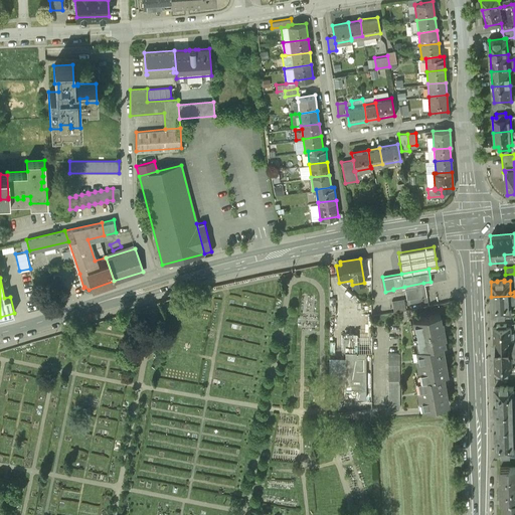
[(423,283),(404,287),(406,299),(408,298),(409,303),(426,300),(423,283)]
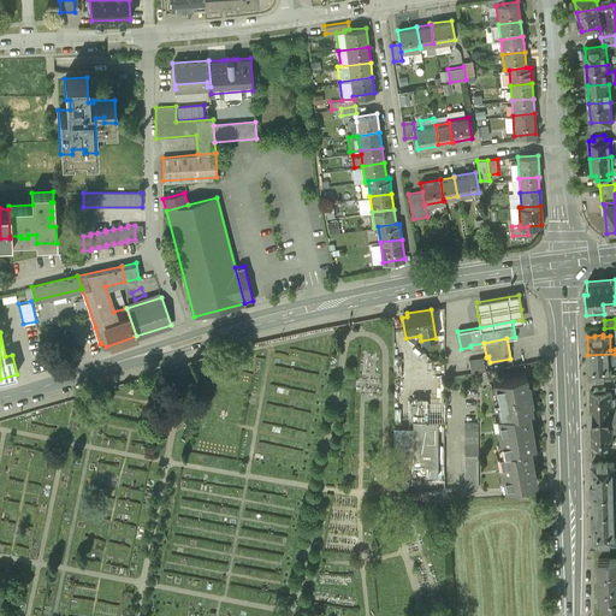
[(615,354),(587,355),(588,375),(596,375),(596,377),(604,375),(611,374),(611,360),(615,360),(615,354)]
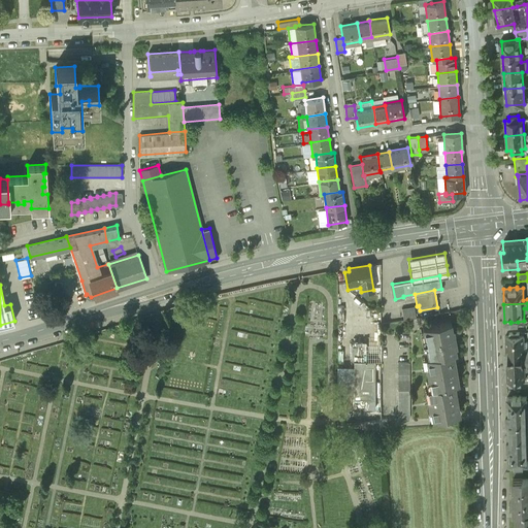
[(414,306),(402,308),(404,319),(416,317),(414,306)]
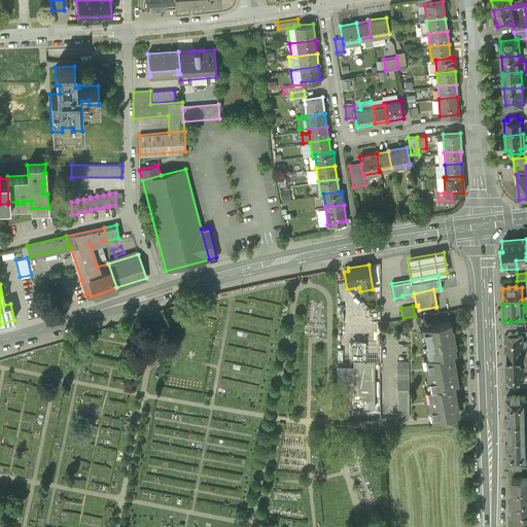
[(450,321),(421,325),(423,337),(424,336),(425,341),(452,336),(452,334),(453,334),(452,327),(451,327),(450,321)]
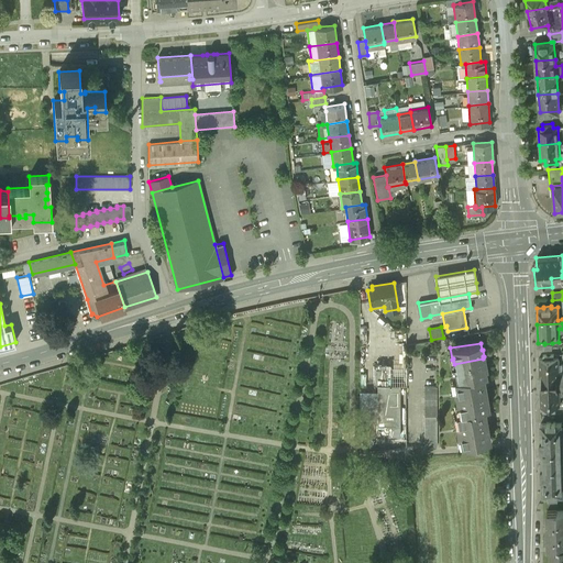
[(554,354),(543,355),(543,359),(538,359),(539,373),(541,373),(559,372),(559,357),(554,357),(554,354)]
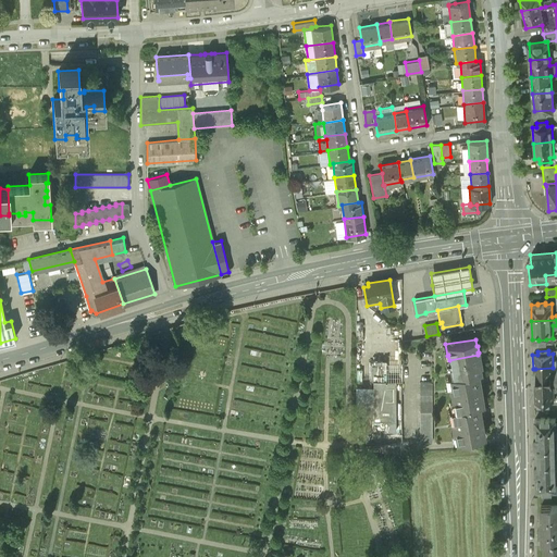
[(478,355),(449,360),(450,364),(449,364),(450,375),(478,371),(481,371),(480,363),(481,363),(480,357),(478,357),(478,355)]
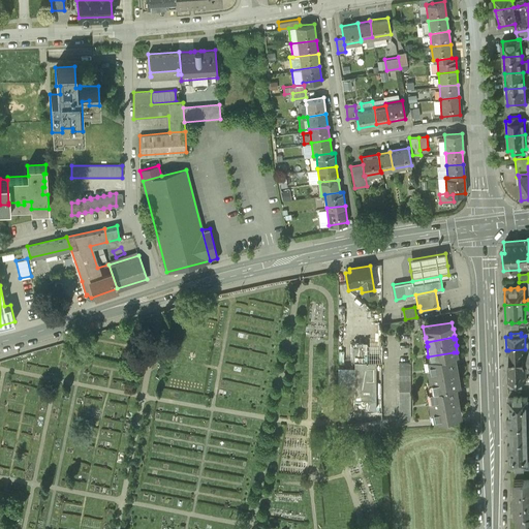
[(367,344),(351,344),(351,361),(352,361),(367,361),(367,344)]
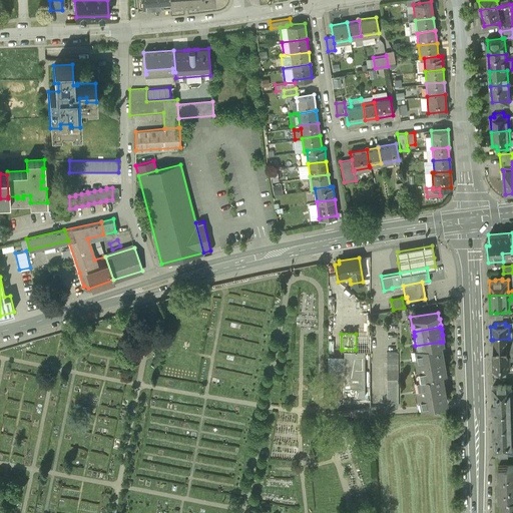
[(509,339),(493,340),(494,343),(492,343),(491,344),(491,346),(490,346),(490,350),(491,350),(491,352),(492,353),(494,353),(494,357),(510,356),(509,339)]
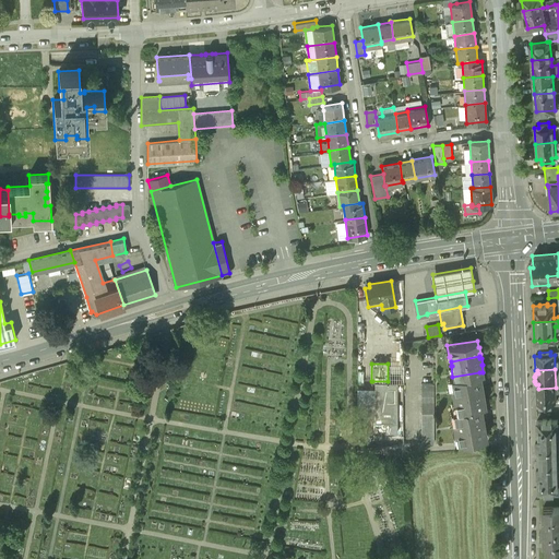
[(452,377),(451,378),(452,385),(450,385),(452,402),(455,401),(456,409),(480,405),(485,404),(483,396),(484,396),(482,380),(480,380),(479,372),(452,377)]
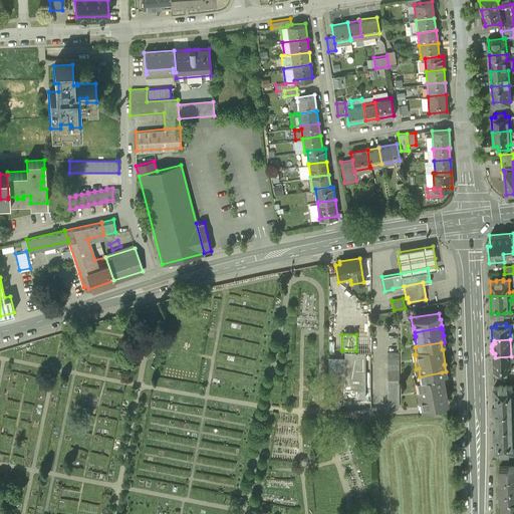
[(356,350),(342,350),(343,387),(356,387),(364,387),(364,350),(356,350)]
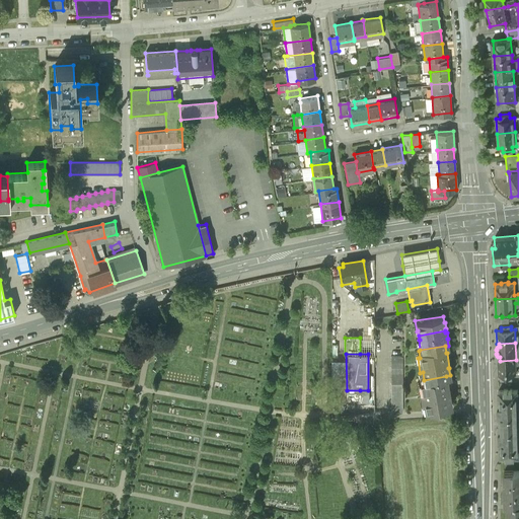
[(402,357),(391,357),(391,384),(402,384),(402,357)]
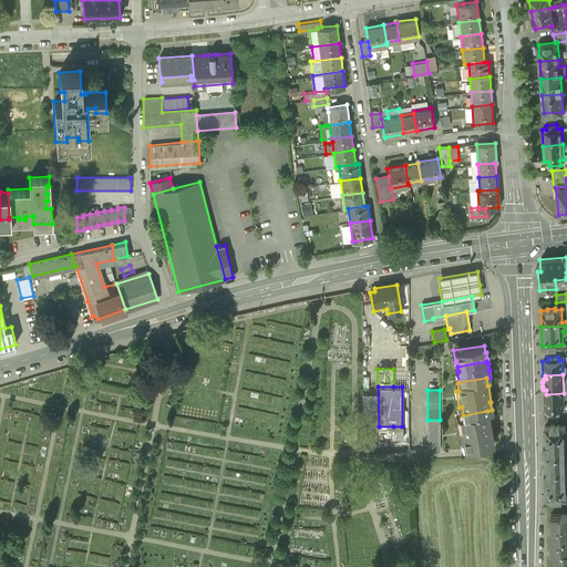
[(546,394),(544,394),(544,409),(548,409),(548,412),(559,412),(559,409),(564,408),(564,393),(546,394)]
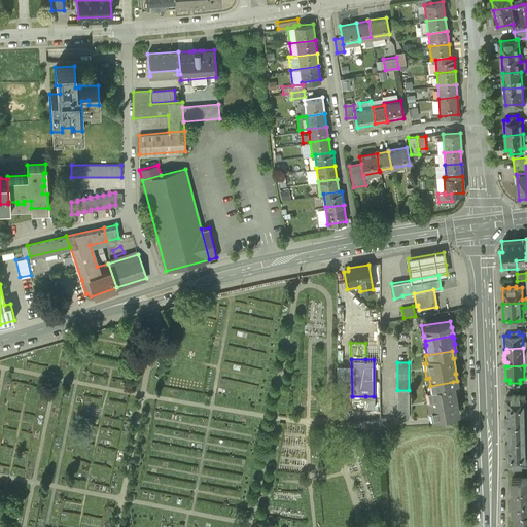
[(430,386),(426,386),(428,394),(425,394),(428,409),(430,409),(431,417),(458,413),(457,405),(457,403),(455,389),(454,389),(453,382),(430,386)]
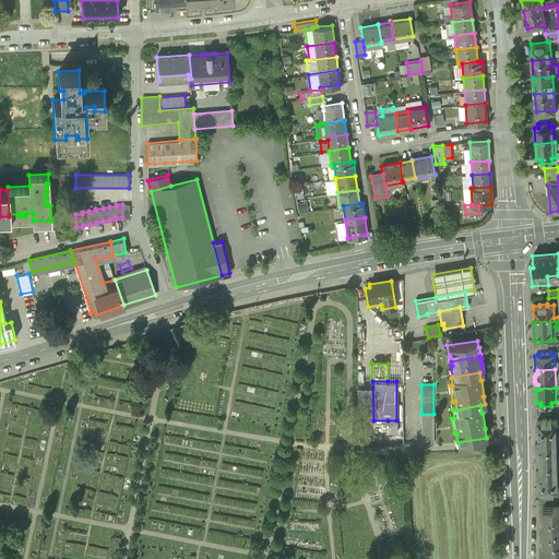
[(433,414),(421,414),(421,443),(433,443),(433,414)]
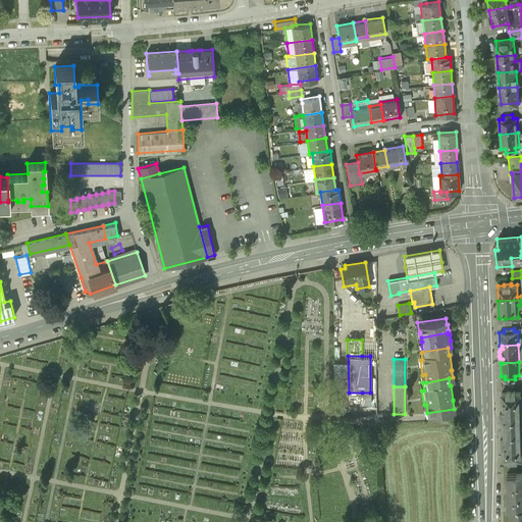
[(516,392),(506,392),(507,393),(502,393),(502,408),(501,408),(501,409),(521,408),(520,392),(516,393),(516,392)]
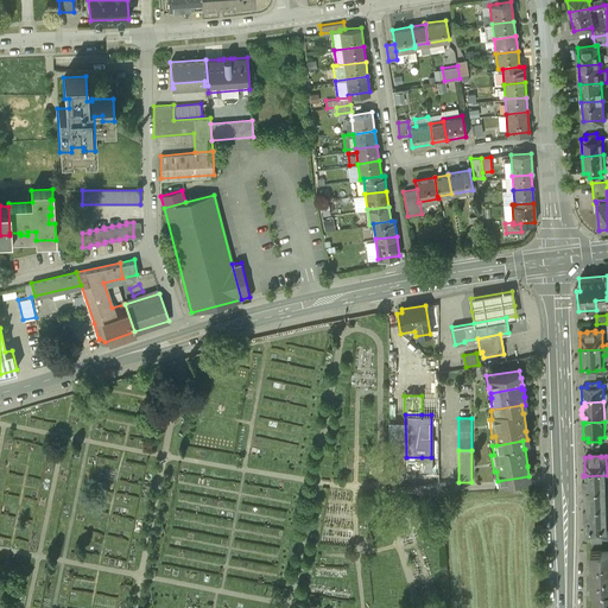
[(406,457),(404,457),(404,468),(422,468),(422,457),(406,457)]
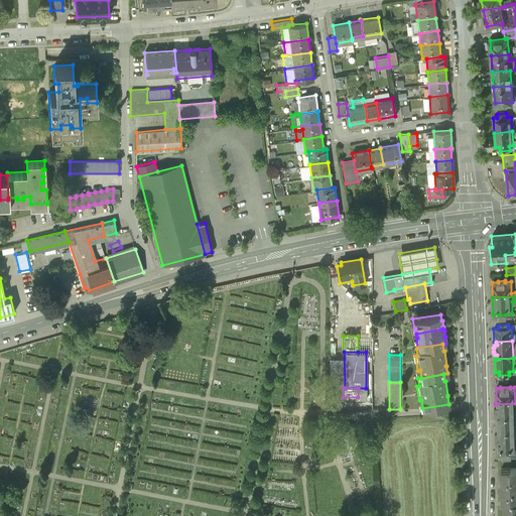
[(515,403),(495,404),(495,412),(496,412),(497,420),(515,419),(515,416),(515,403)]
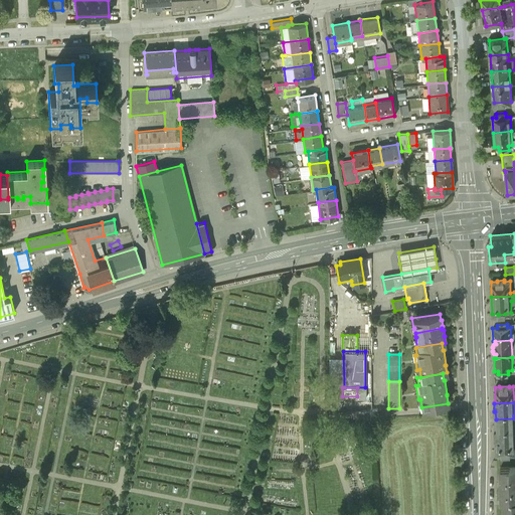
[(371,411),(355,412),(356,421),(371,420),(371,411)]
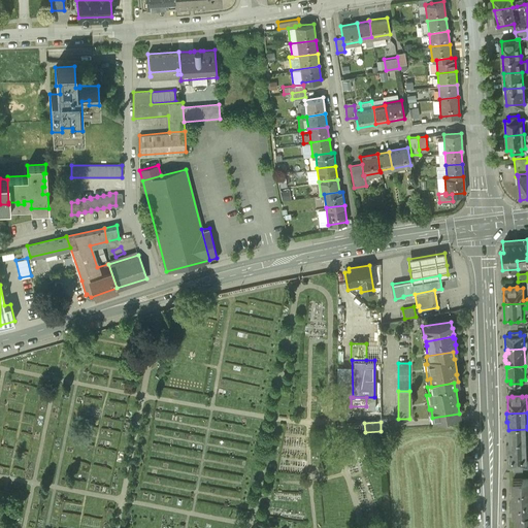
[(527,429),(508,430),(508,438),(507,439),(507,447),(527,446),(527,433),(527,429)]
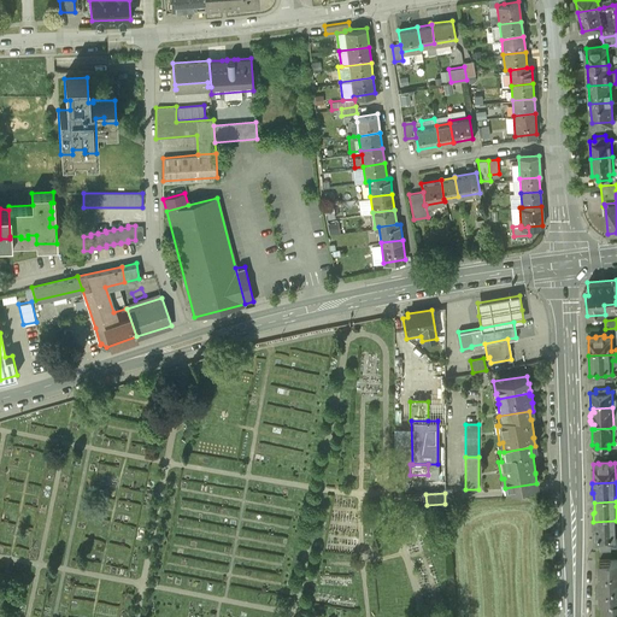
[(616,521),(593,522),(593,523),(594,523),(595,541),(600,541),(600,542),(612,542),(612,541),(616,540),(616,521)]
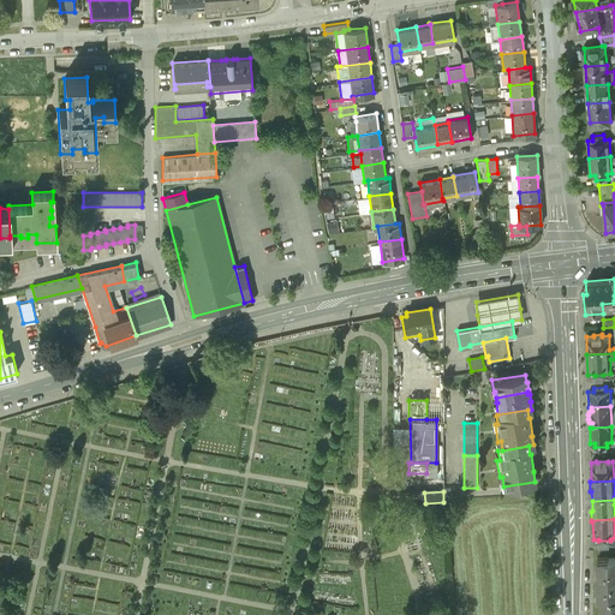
[(608,560),(597,560),(598,597),(602,597),(601,614),(614,614),(614,556),(608,557),(608,560)]
